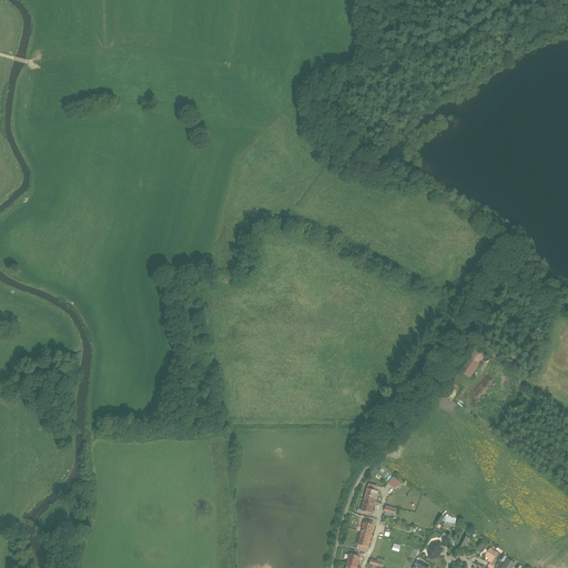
[(487,356),(475,347),(458,369),(470,379),(487,356)]
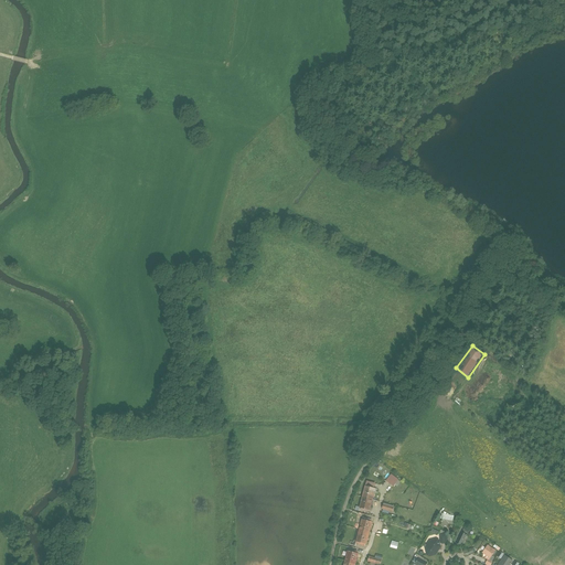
[(386,481),(394,487),(401,479),(393,472),(386,481)]
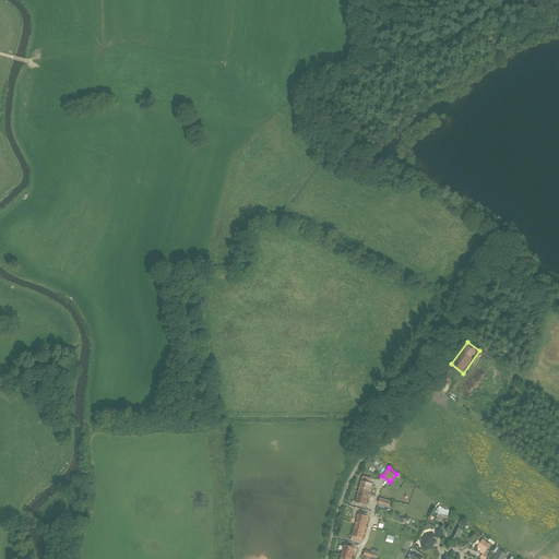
[(355,503),(365,507),(371,485),(361,482),(355,503)]
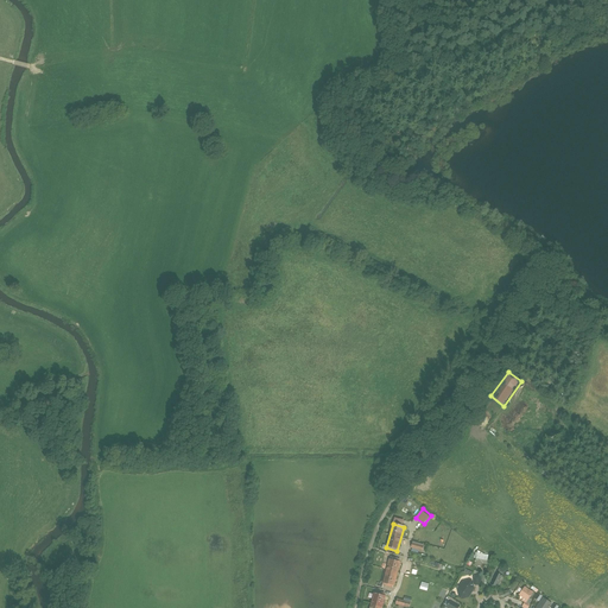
[(415,538),(413,548),(425,550),(426,540),(415,538)]
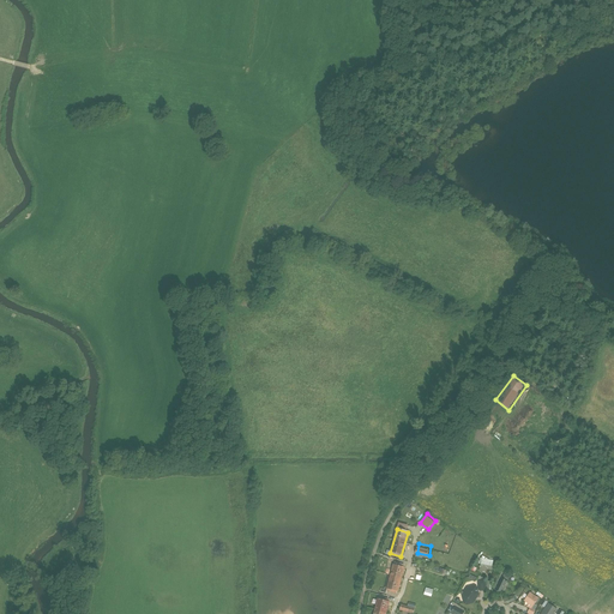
[(481,559),(479,572),(487,573),(487,569),(492,570),(493,561),(481,559)]
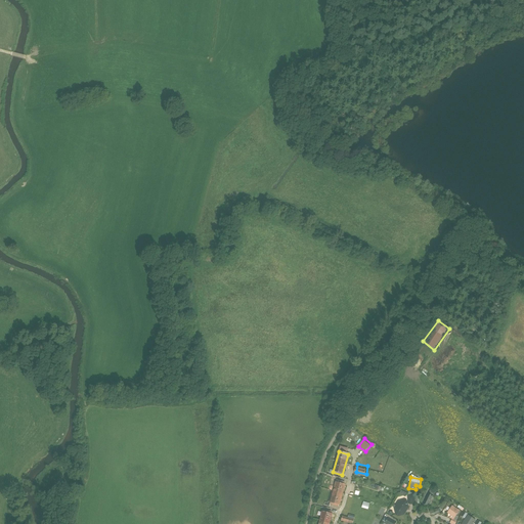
[(345,485),(335,482),(331,503),(341,505),(345,485)]
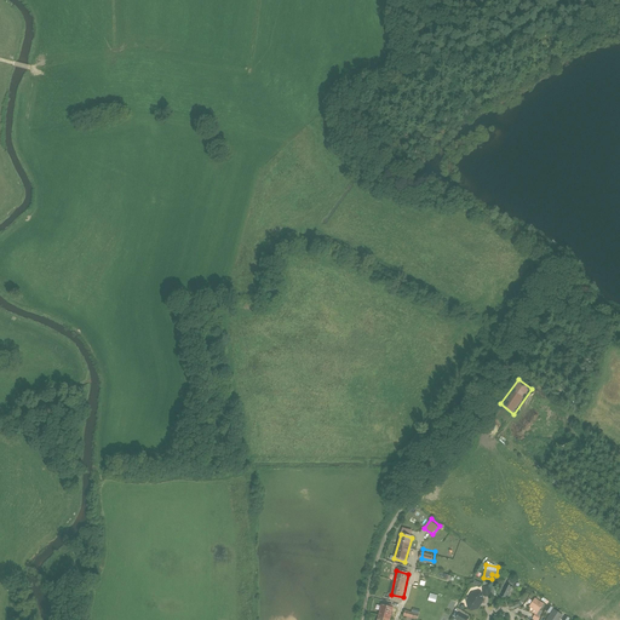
[(442,579),(452,581),(454,572),(443,570),(442,579)]
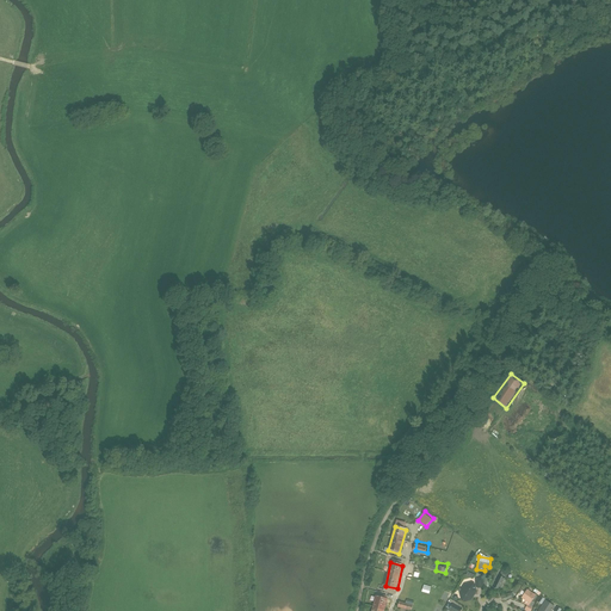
[(499,575),(492,587),(499,591),(506,580),(504,579),(506,575),(501,573),(499,576),(499,575)]
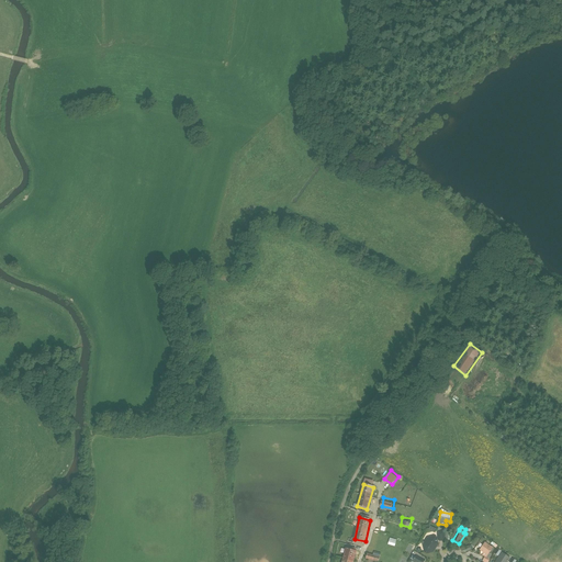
[(434,553),(439,544),(437,538),(434,536),(427,538),(423,546),(424,553),(427,555),(434,553)]
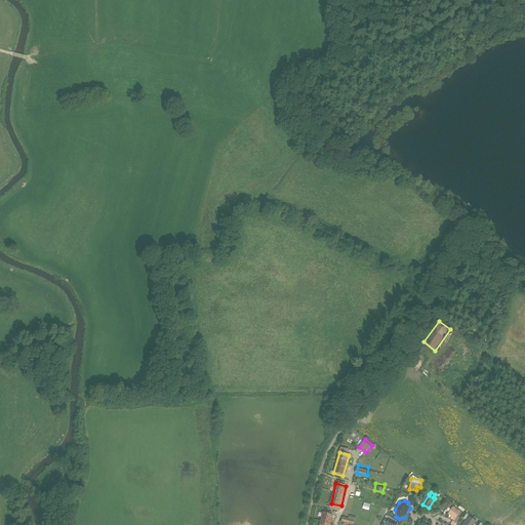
[(460,512),(452,508),(447,515),(451,517),(450,519),(454,522),(460,512)]
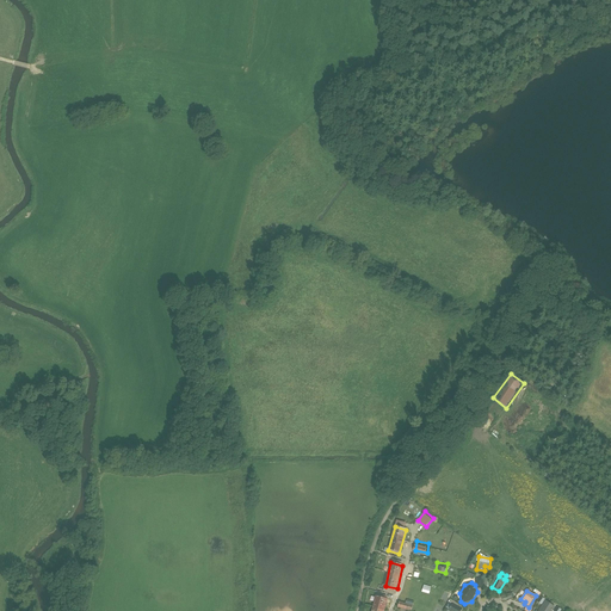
[(384,610),(388,599),(376,596),(371,610),(384,610)]
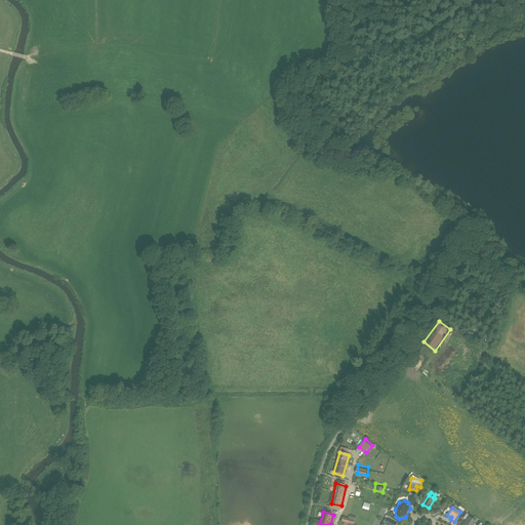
[(473,524),(476,521),(469,516),(462,524),(473,524)]
